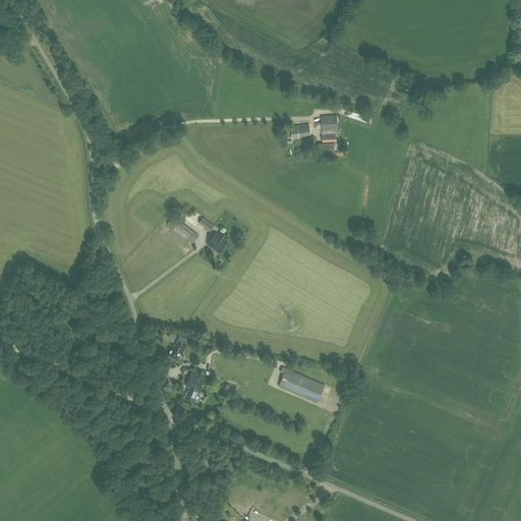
[(337,114),(321,116),(322,134),(336,133),(336,130),(338,129),(337,114)]
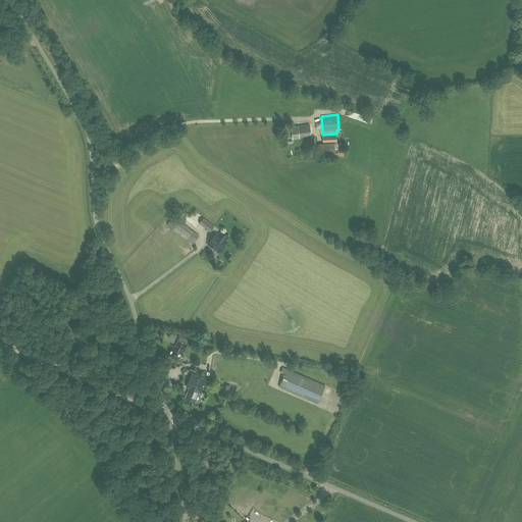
[(300,138),(311,136),(309,124),(292,126),(293,139),(300,138)]
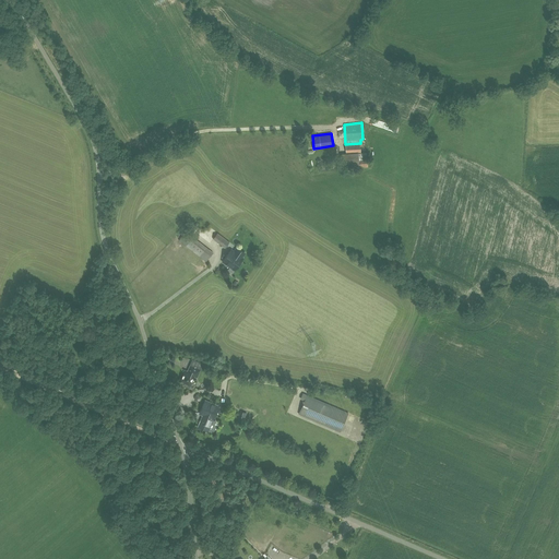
[(360,143),(345,144),(346,153),(359,153),(360,153),(360,143)]
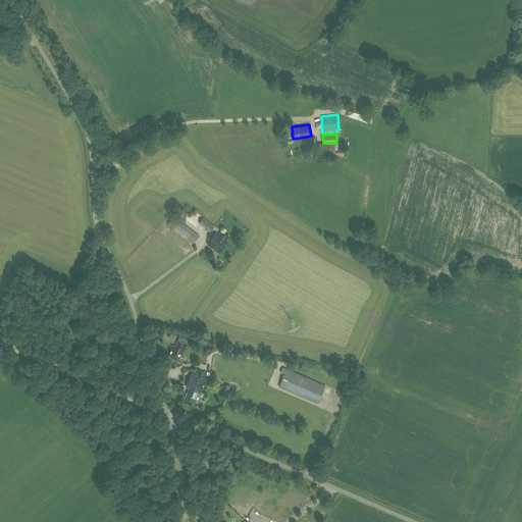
[(335,151),(335,143),(318,144),(319,158),(344,156),(344,150),(335,151)]
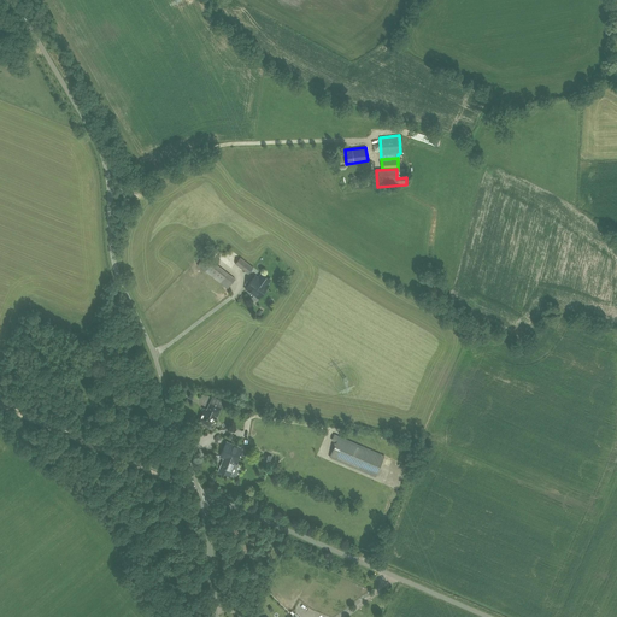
[(228,288),(235,278),(205,256),(198,265),(228,288)]
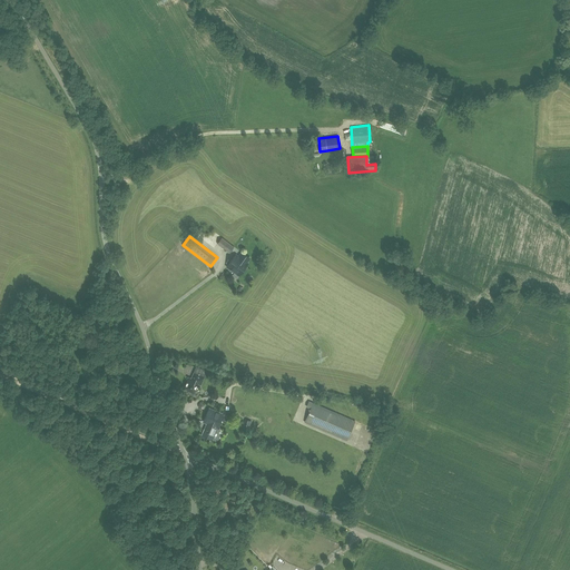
[(229,253),(234,247),(222,237),(217,243),(229,253)]
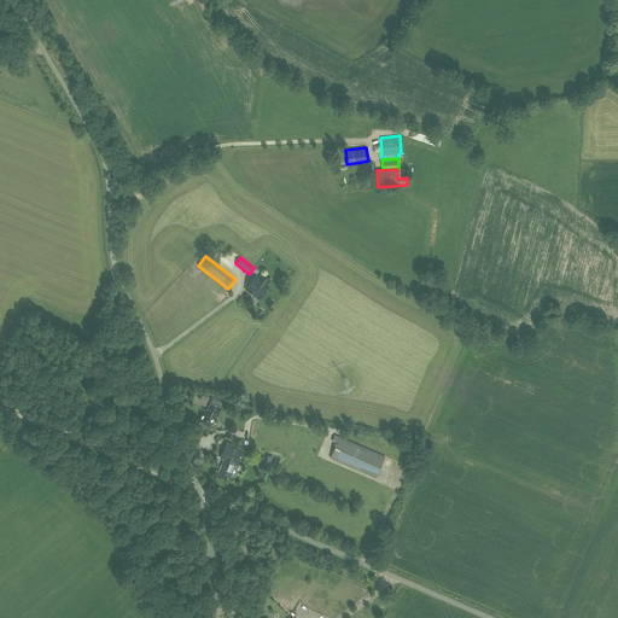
[(266,290),(268,285),(272,280),(262,273),(258,278),(256,275),(246,289),(255,295),(252,298),(256,302),(262,293),(263,295),(267,291),(266,290)]
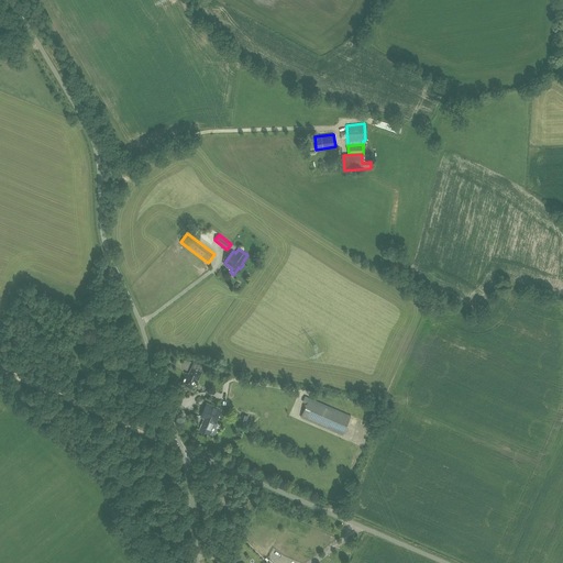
[(198,379),(201,372),(191,368),(190,373),(190,375),(187,373),(186,374),(184,378),(183,379),(181,382),(181,383),(183,384),(183,385),(185,386),(186,385),(191,387),(192,385),(194,385),(195,383),(195,382),(196,378),(198,379)]
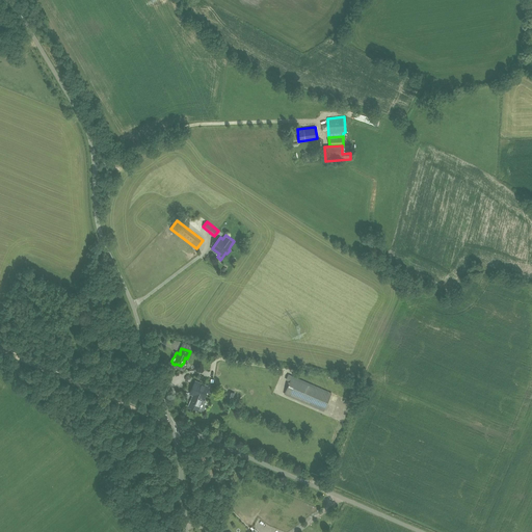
[(331,393),(286,373),(284,386),(281,390),(286,392),(284,394),(323,411),(331,393)]
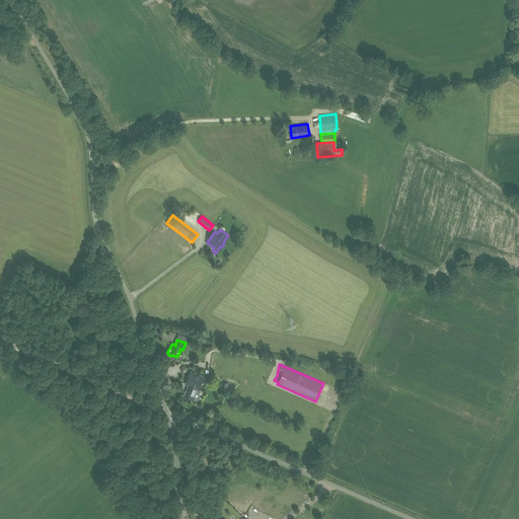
[(183,395),(194,399),(193,400),(197,402),(199,401),(201,396),(200,394),(197,393),(200,385),(199,385),(203,376),(192,371),(186,384),(190,385),(188,390),(187,389),(183,395)]
